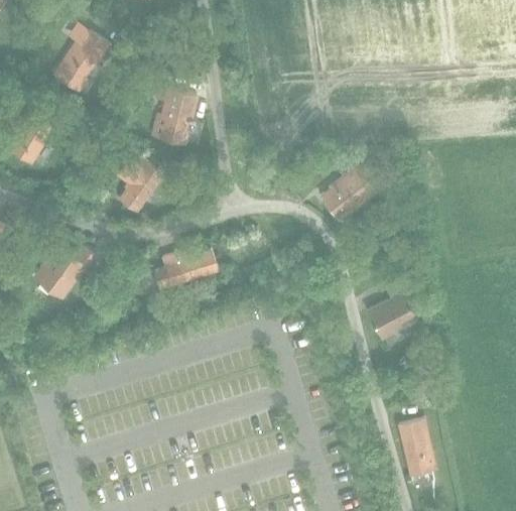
[(95,66),(109,44),(77,24),(71,34),(82,42),(80,45),(79,44),(63,66),(68,68),(60,78),(80,91),(87,79),(85,78),(94,65),(95,66)]
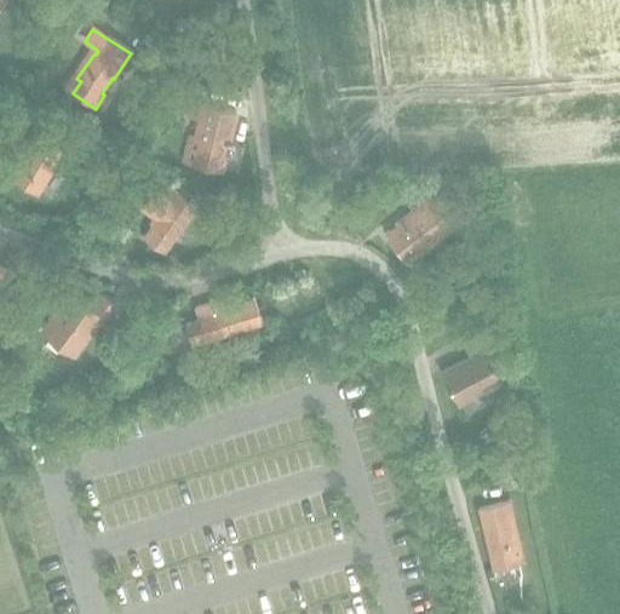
[(189,141),(183,165),(194,168),(220,174),(227,150),(233,151),(234,148),(228,147),(235,116),(230,115),(205,108),(191,105),(188,120),(201,122),(196,143),(189,141)]
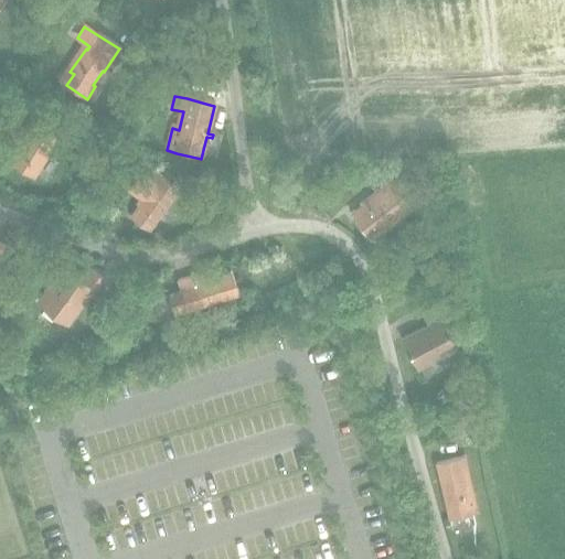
[(45,160),(57,140),(34,125),(9,163),(34,180),(46,161),(45,160)]
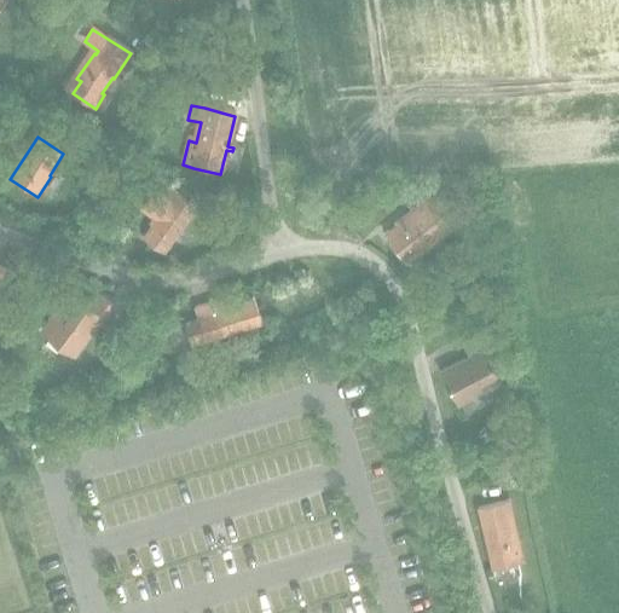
[(166,255),(200,210),(174,191),(154,219),(158,223),(145,240),(166,255)]
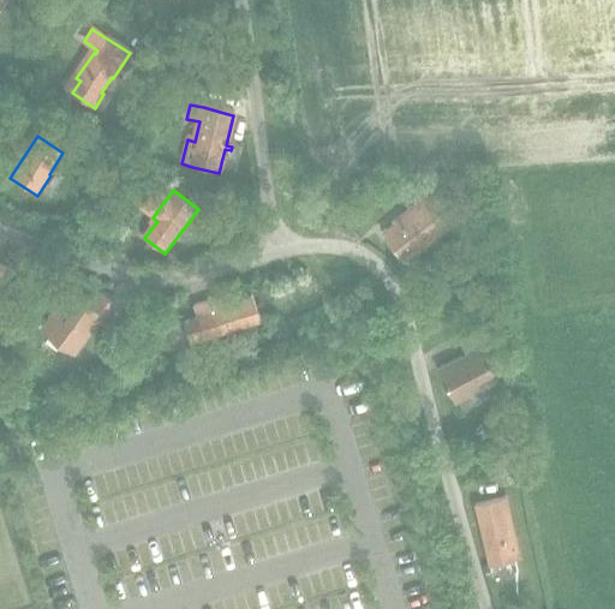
[(418,209),(383,236),(406,264),(448,231),(436,215),(443,209),(433,195),(417,208),(418,209)]
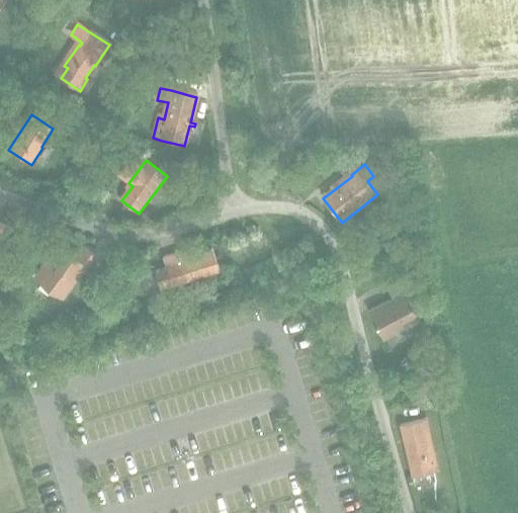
[(60,248),(35,280),(62,300),(85,268),(89,271),(97,260),(83,250),(76,260),(60,248)]
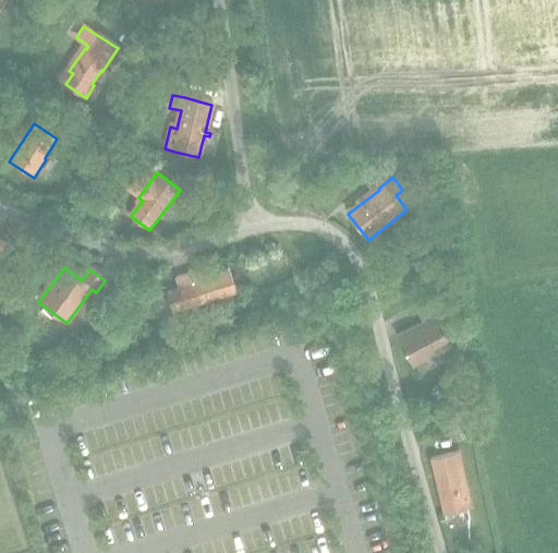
[(173,313),(186,309),(235,292),(229,272),(196,283),(194,275),(177,280),(180,289),(168,293),(173,313)]
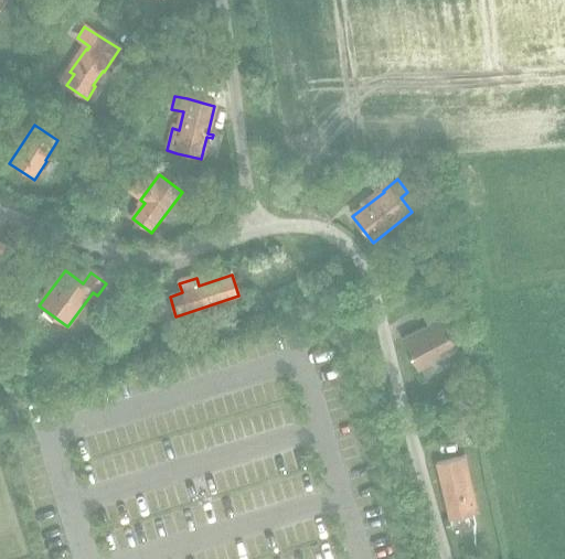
[(428,329),(402,342),(417,373),(458,351),(441,321),(451,316),(445,303),(422,315),(428,329)]
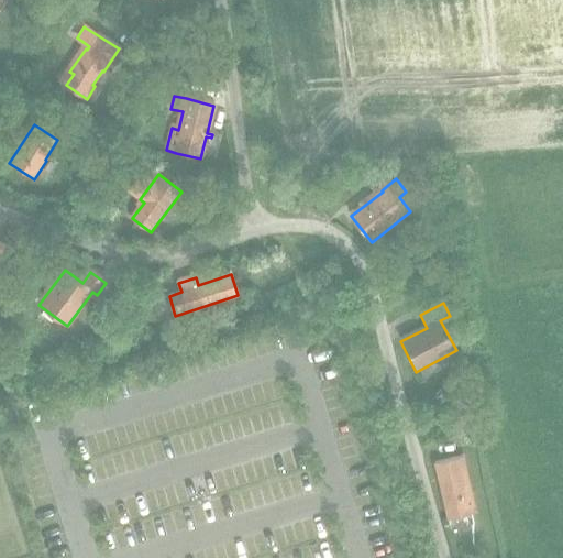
[(472,514),(476,513),(463,458),(434,465),(448,522),(472,515),(472,514)]
